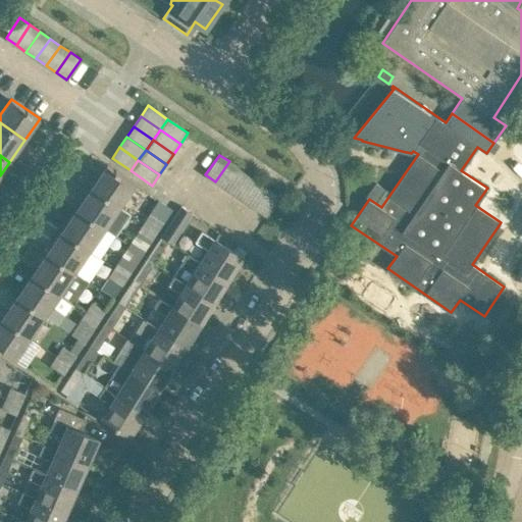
[(225,189),(240,168),(229,161),(215,181),(225,189)]
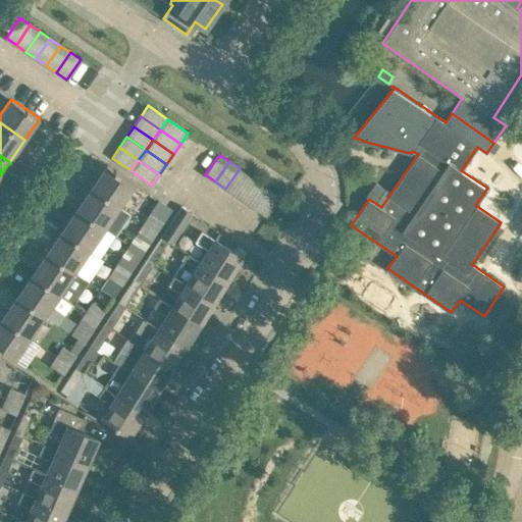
[(107,164),(106,165),(107,166),(93,188),(120,206),(136,184),(107,164)]
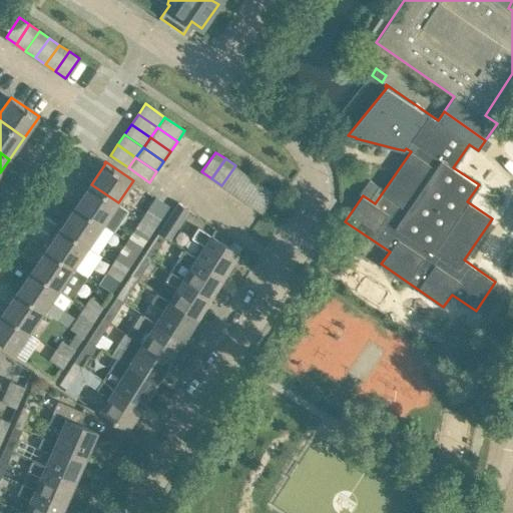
[(231,192),(245,172),(235,165),(221,185),(231,192)]
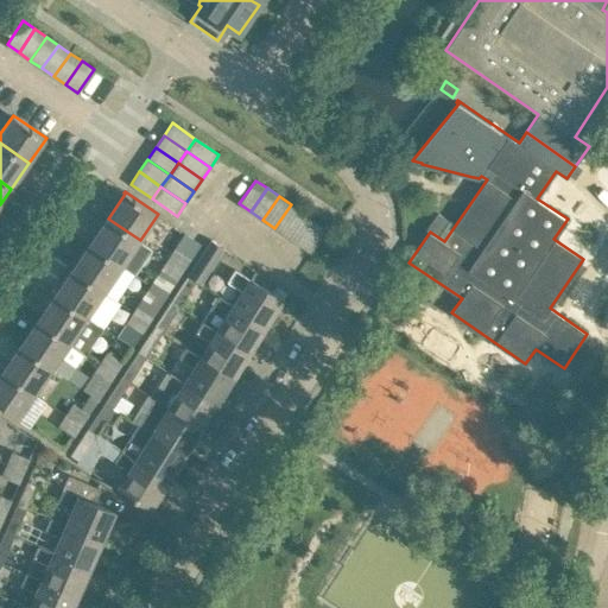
[(286,235),(302,213),(291,204),(274,228),(286,235)]
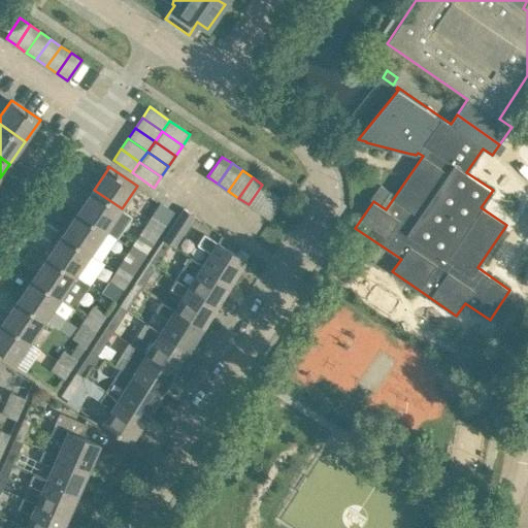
[(259,211),(272,191),(262,185),(249,204),(259,211)]
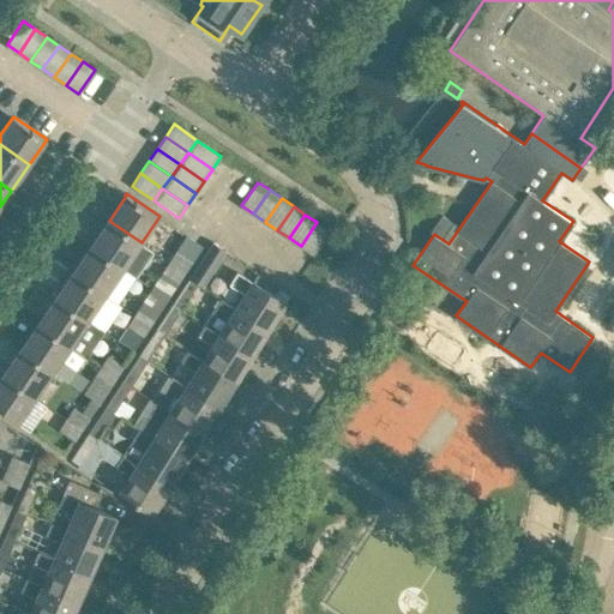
[(443,215),(431,232),(443,240),(455,223),(443,215)]
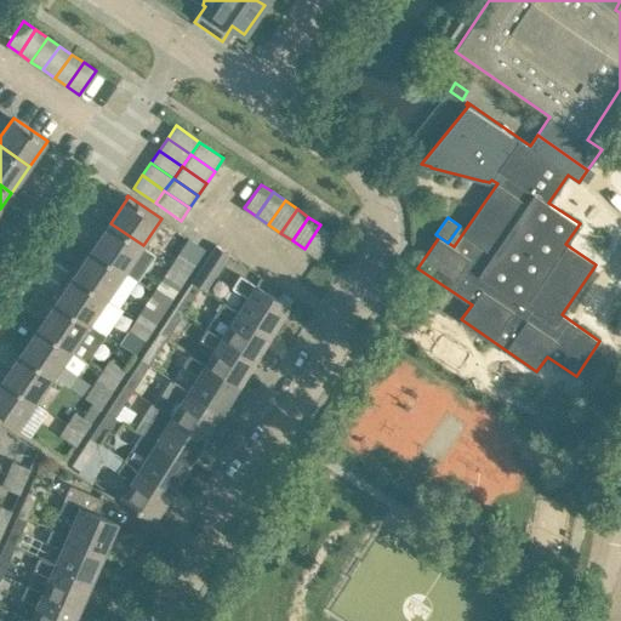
[(125,272),(143,245),(110,223),(92,249),(125,272)]
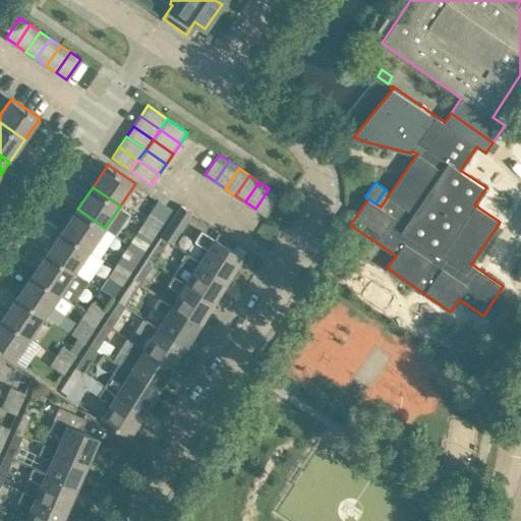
[(255,209),(266,216),(279,195),(269,188),(255,209)]
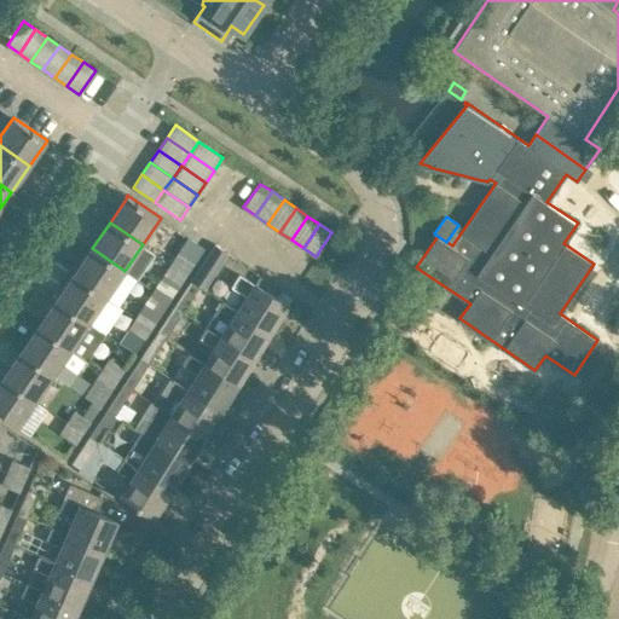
[(169,264),(185,273),(203,248),(187,237),(169,264)]
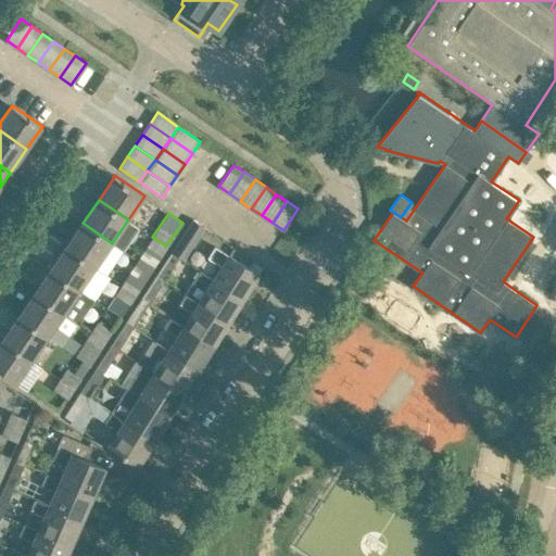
[(185,258),(205,226),(194,218),(173,252),(180,256),(185,258)]
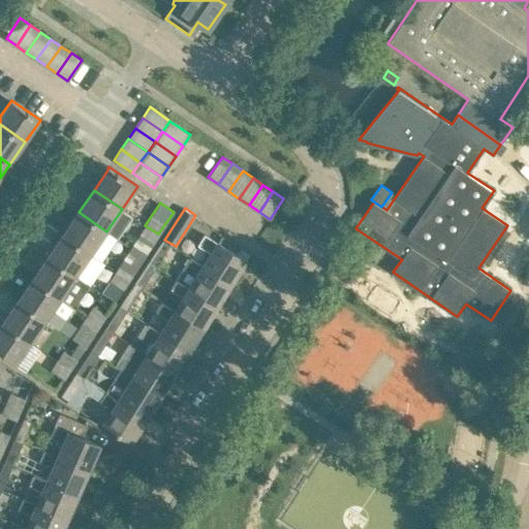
[(79,212),(64,235),(92,253),(106,231),(79,212)]
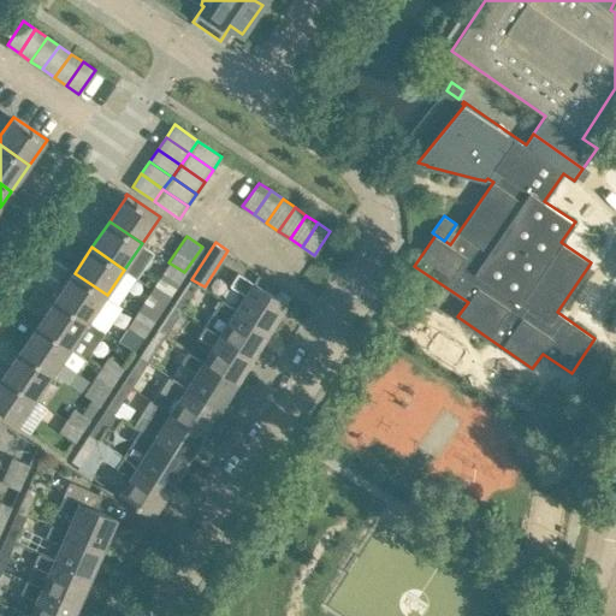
[(177,284),(184,272),(169,262),(161,273),(177,284)]
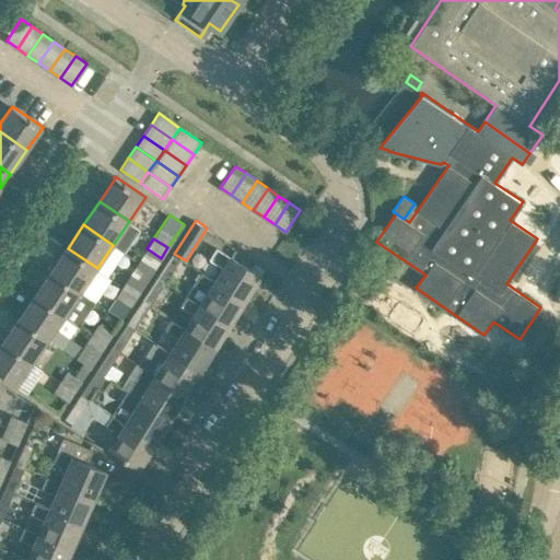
[(258,281),(261,276),(217,247),(210,258),(223,267),(214,280),(214,281),(244,300),(244,299),(256,280),(258,281)]
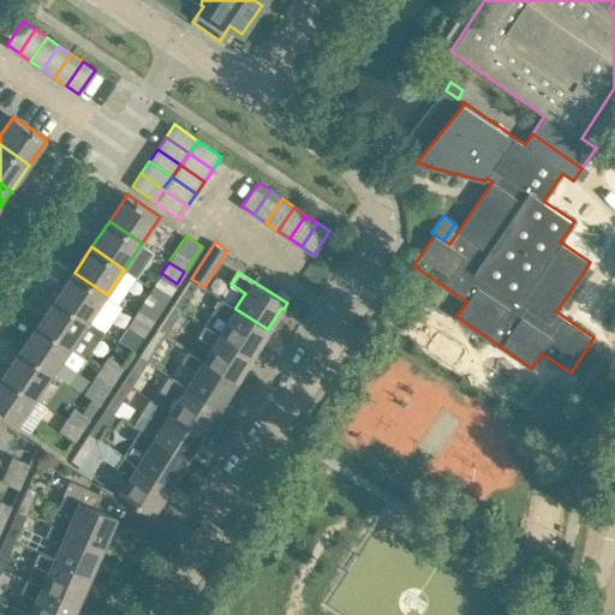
[(57,298),(89,321),(107,294),(75,273),(57,298)]
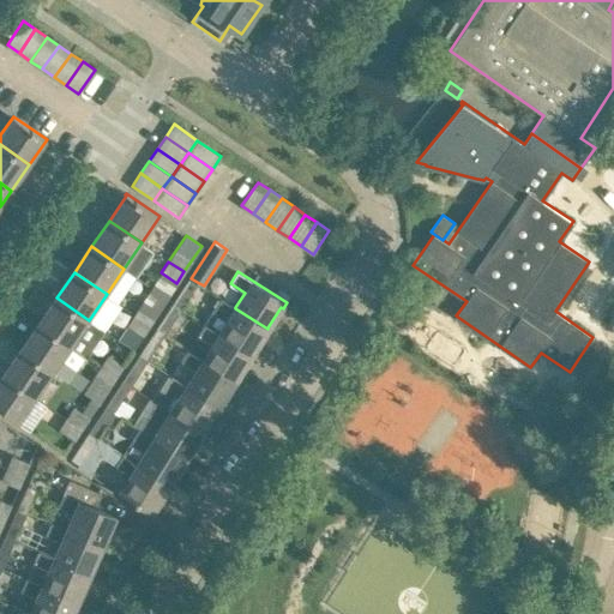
[(181,308),(199,283),(191,278),(174,304),(181,308)]
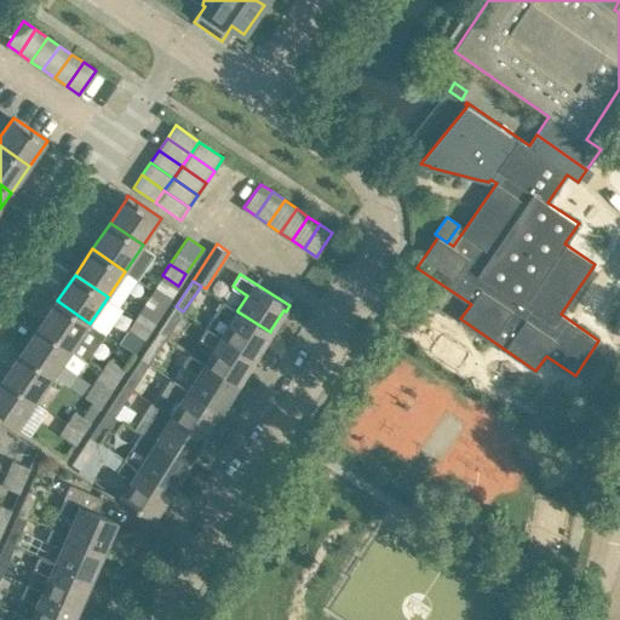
[(39,326),(72,349),(90,323),(57,300),(39,326)]
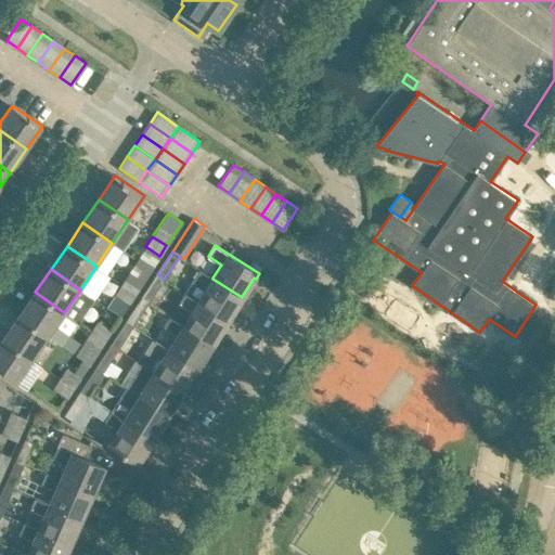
[(213,279),(213,278),(199,269),(193,280),(194,281),(186,293),(198,300),(197,302),(227,320),(228,319),(239,301),(241,302),(244,297),(242,296),(242,297),(213,279)]
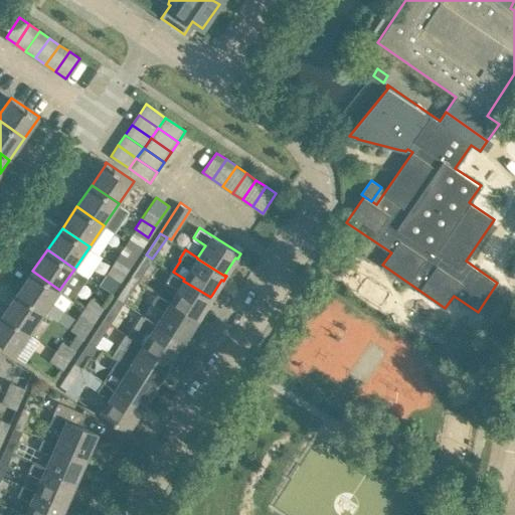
[(113,263),(127,273),(134,262),(120,252),(113,263)]
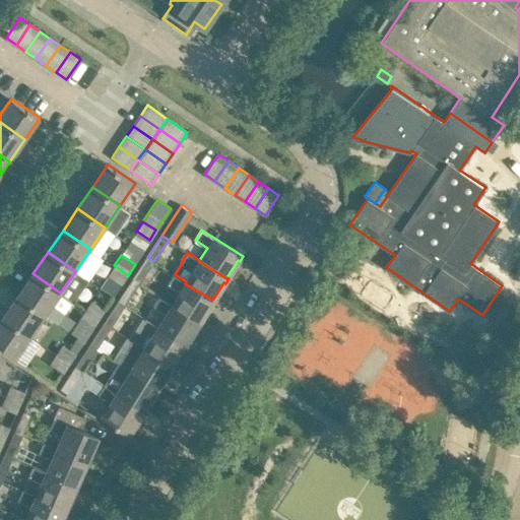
[(139,283),(153,261),(147,257),(132,279),(139,283)]
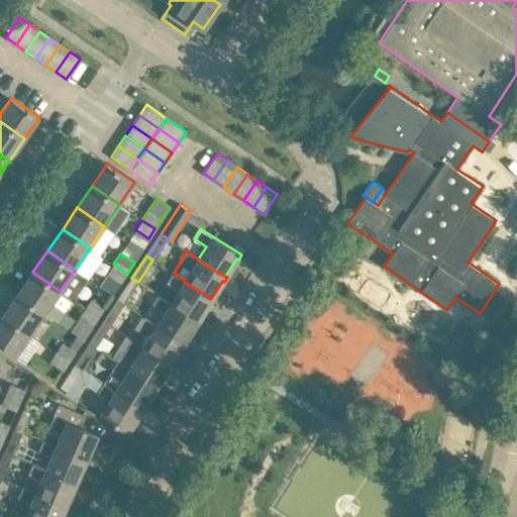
[(121,283),(127,274),(113,264),(107,274),(121,283)]
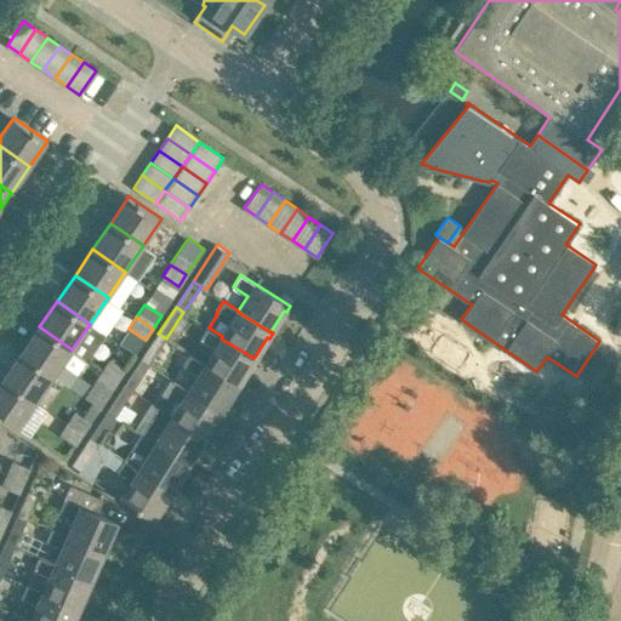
[(68,386),(75,375),(61,365),(72,349),(39,326),(21,353),(53,376),(68,386)]
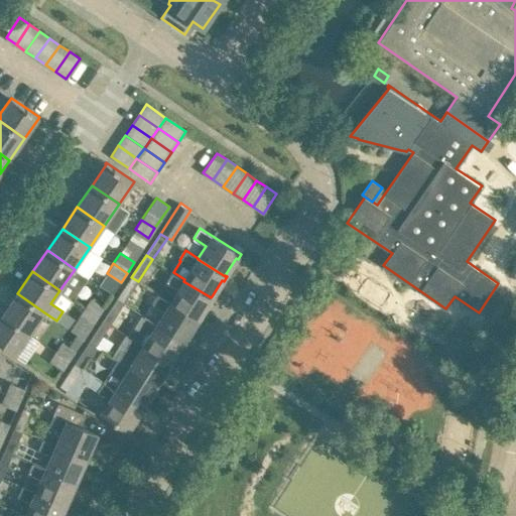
[(184,279),(173,272),(172,272),(166,282),(178,289),(170,301),(170,302),(198,319),(198,318),(208,302),(211,303),(214,298),(212,296),(211,297),(183,281),(184,279)]
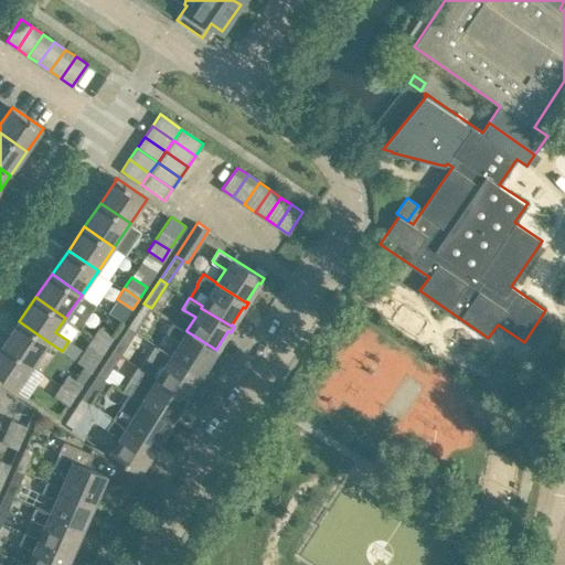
[(136,332),(151,308),(144,304),(128,327),(136,332)]
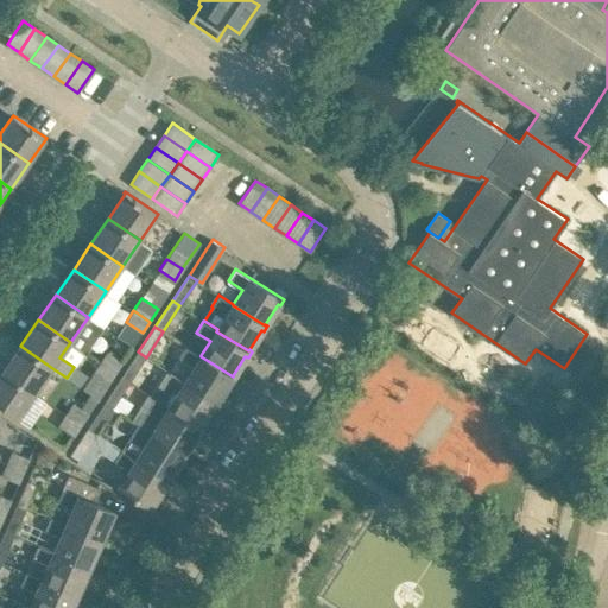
[(36,393),(52,368),(20,346),(4,371),(36,393)]
